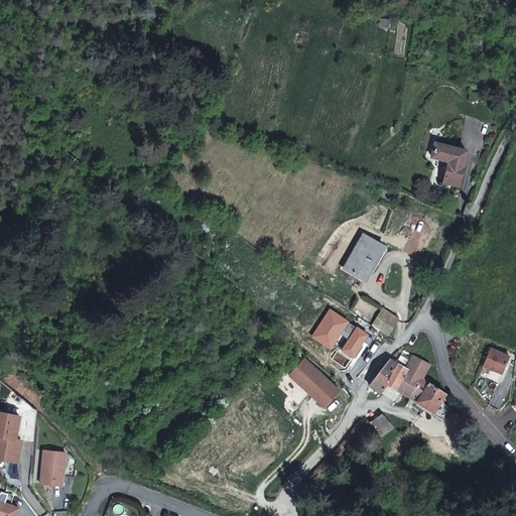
[(78,155),(63,144),(55,153),(71,165),(78,155)]
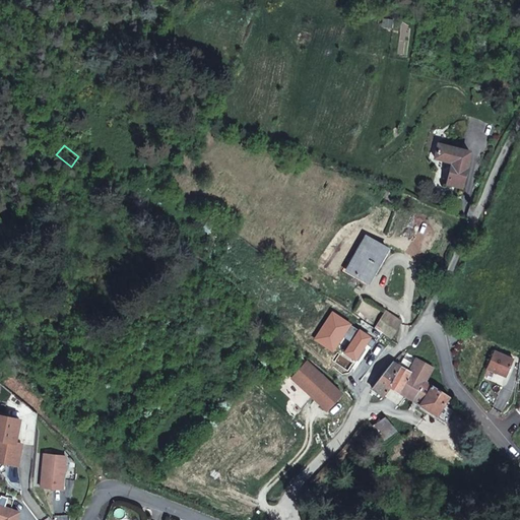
[(442,161),(445,148),(438,146),(434,160),(442,161)]
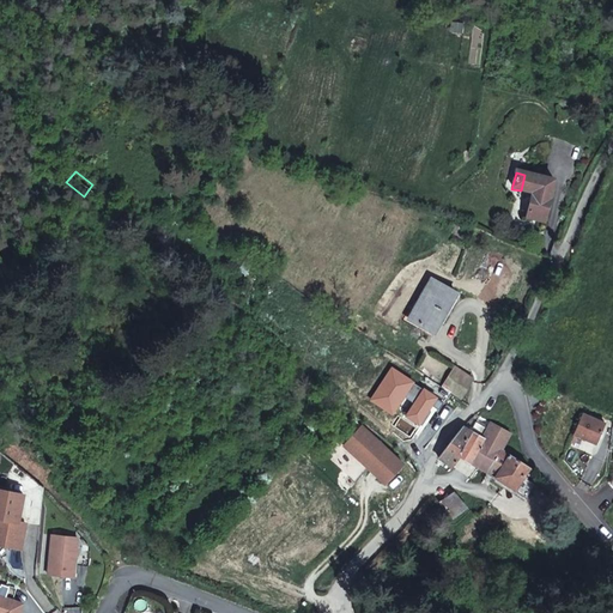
[(553,182),(525,175),(521,190),(532,193),(526,216),(545,222),(553,182)]
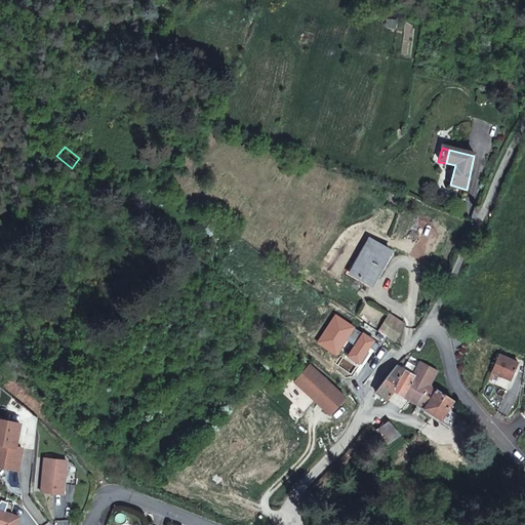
[(369,239),(351,274),(372,285),(392,251),(369,239)]
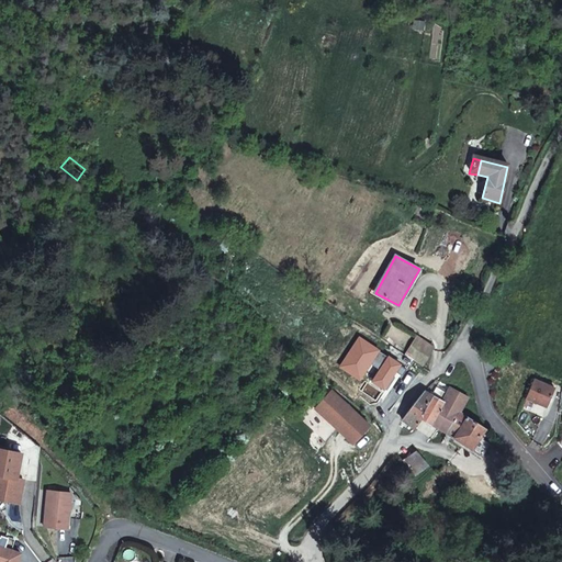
[(415,334),(402,352),(419,364),(431,348),(415,334)]
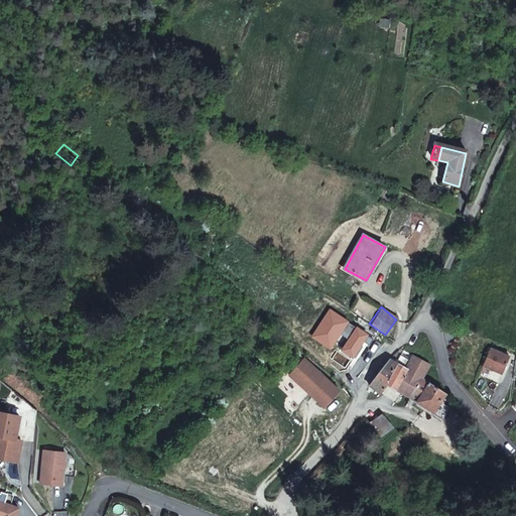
[(299,337),(308,342),(316,331),(307,325),(299,337)]
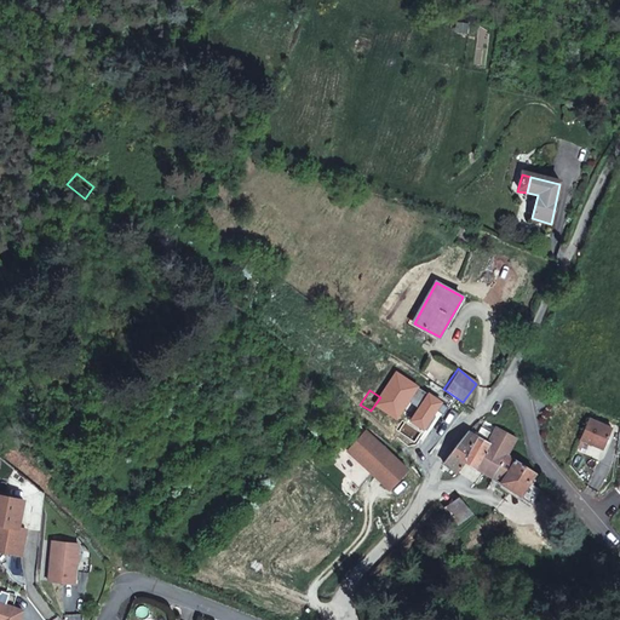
[(589,418),(579,440),(602,449),(610,428),(589,418)]
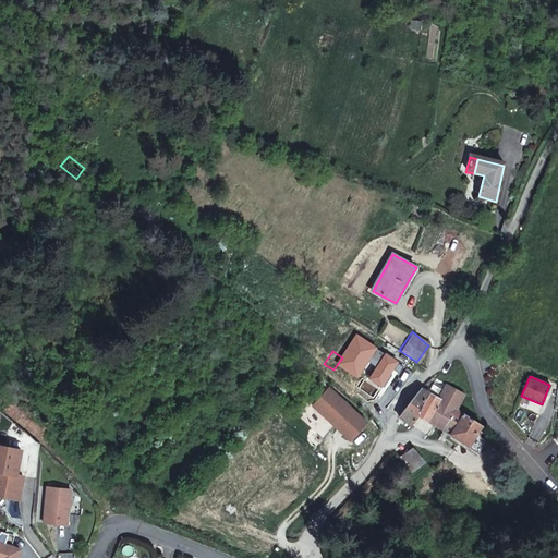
[(444,390),(433,384),(428,392),(416,414),(420,415),(435,424),(432,429),(436,432),(439,426),(445,429),(456,408),(463,393),(447,384),(444,390)]
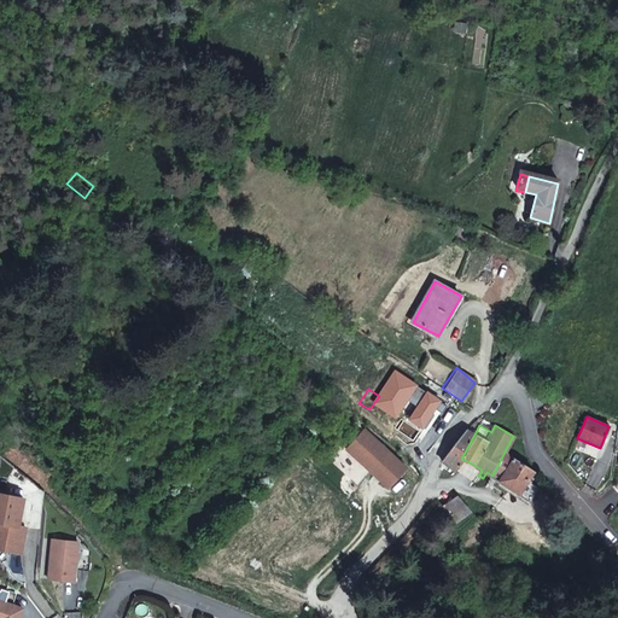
[(408,466),(360,426),(344,447),(392,487),(408,466)]
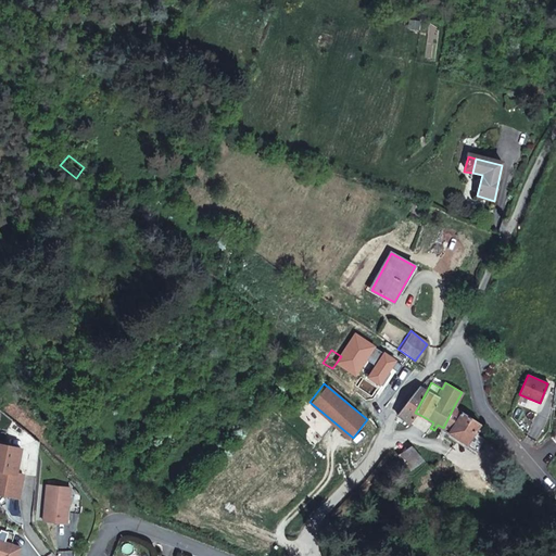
[(427,391),(419,387),(397,414),(403,417),(400,424),(405,428),(412,422),(418,414),(415,413),(427,391)]
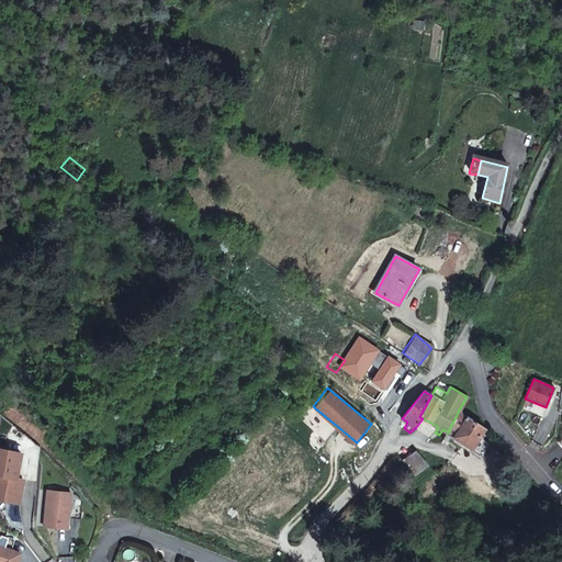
[(531,413),(540,415),(542,406),(534,404),(531,413)]
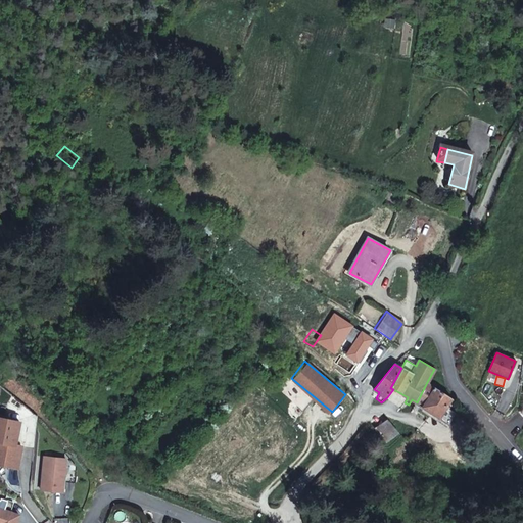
[(445,392),(427,382),(417,402),(432,411),(445,392)]
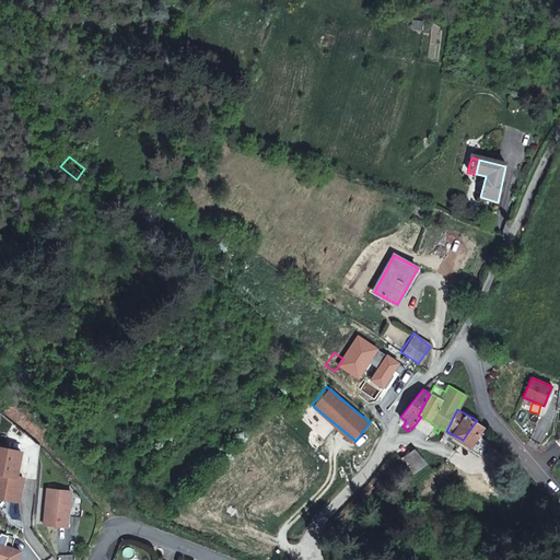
[(480,424),(477,420),(463,440),(469,444),(480,424)]
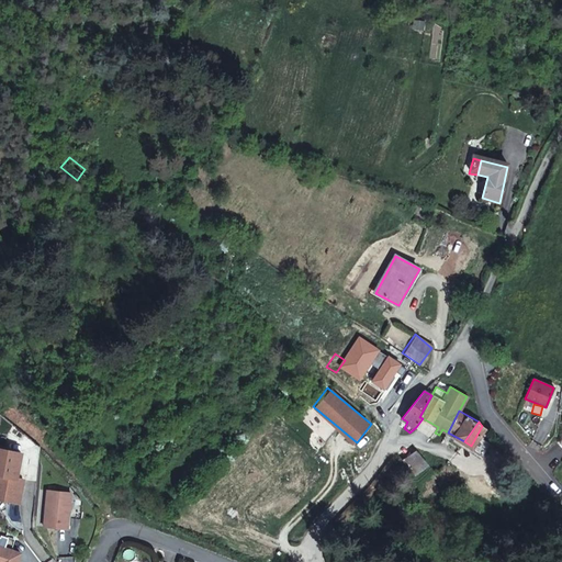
[(17,452),(0,449),(0,497),(12,499),(15,479),(12,478),(17,452)]
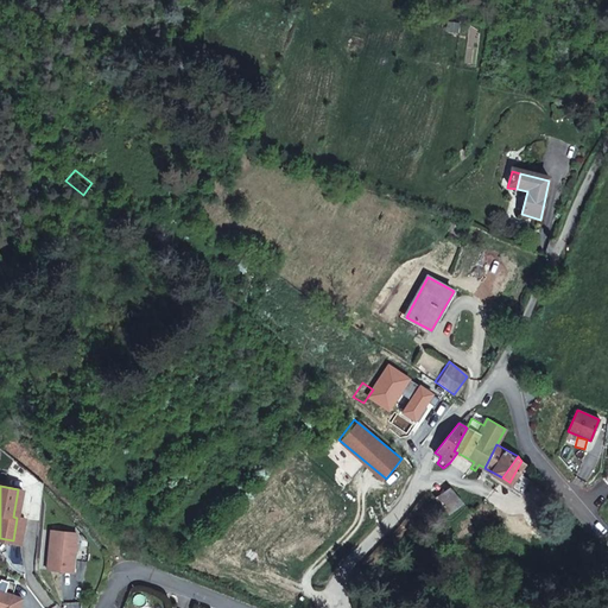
[(450,489),(437,499),(451,513),(464,504),(450,489)]
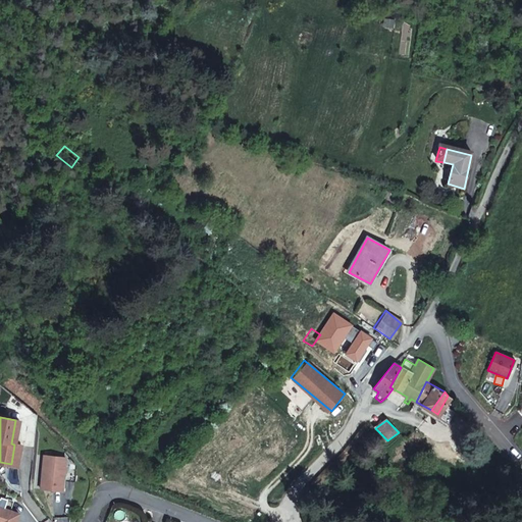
[(62,466),(63,457),(41,455),(38,488),(60,491),(61,480),(62,471),(60,471),(60,468),(62,466)]
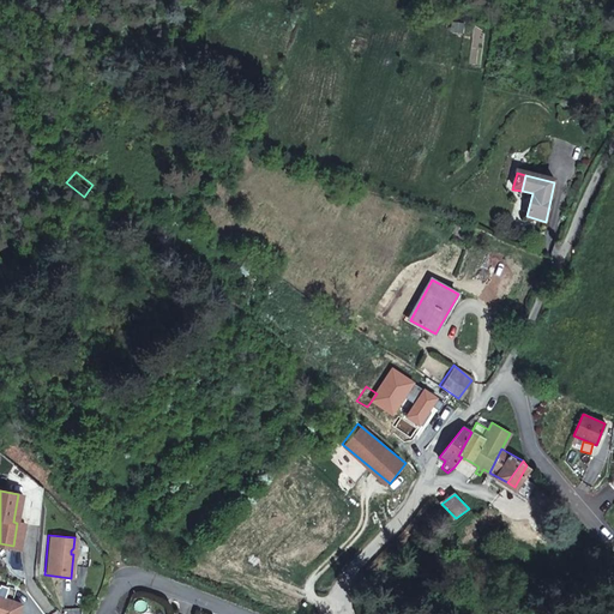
[(74,537),(73,548),(71,551),(71,554),(73,554),(72,565),(84,566),(85,552),(74,537)]
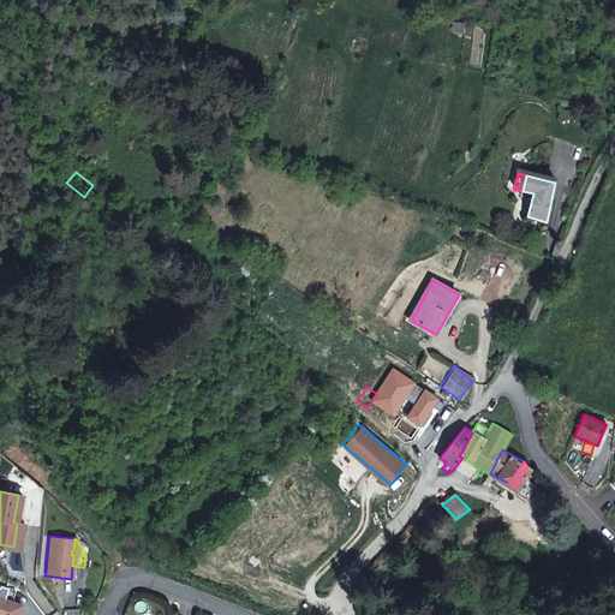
[(0,614),(17,614),(21,607),(0,599),(0,614)]
